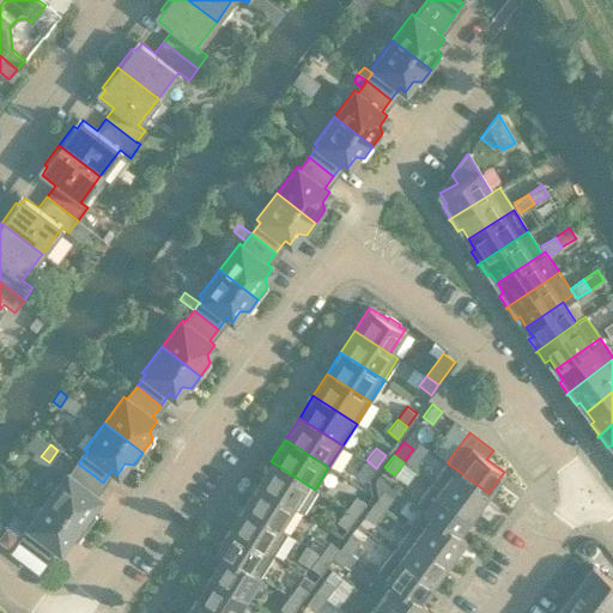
[(366,480),(376,468),(366,460),(357,473),(366,480)]
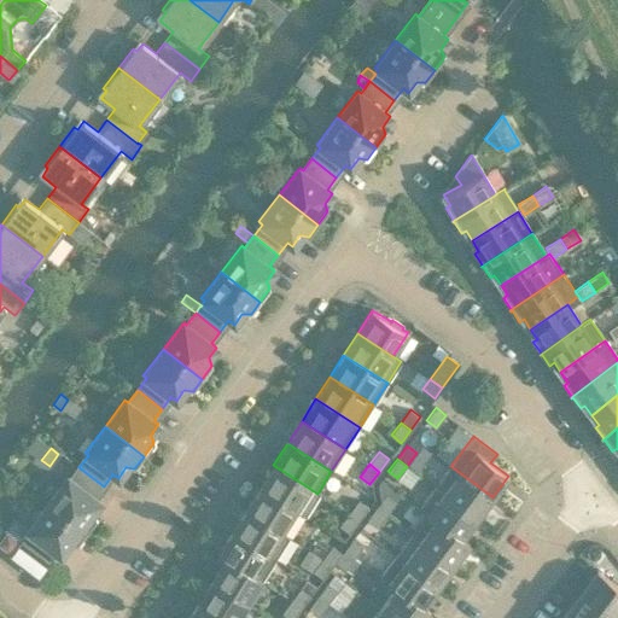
[(273,465),(260,488),(295,511),(305,517),(319,495),(318,494),(273,465)]
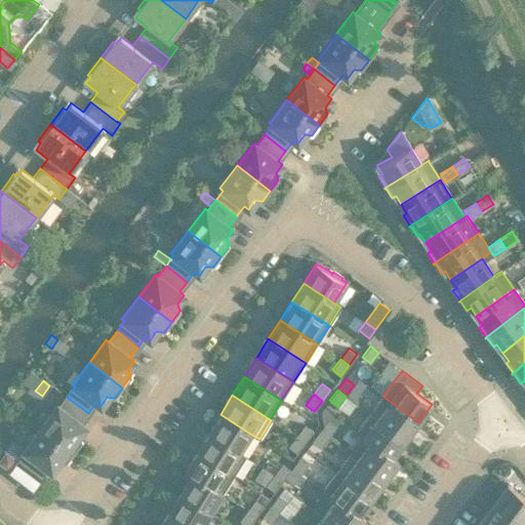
[(382,396),(369,413),(405,440),(418,422),(382,396)]
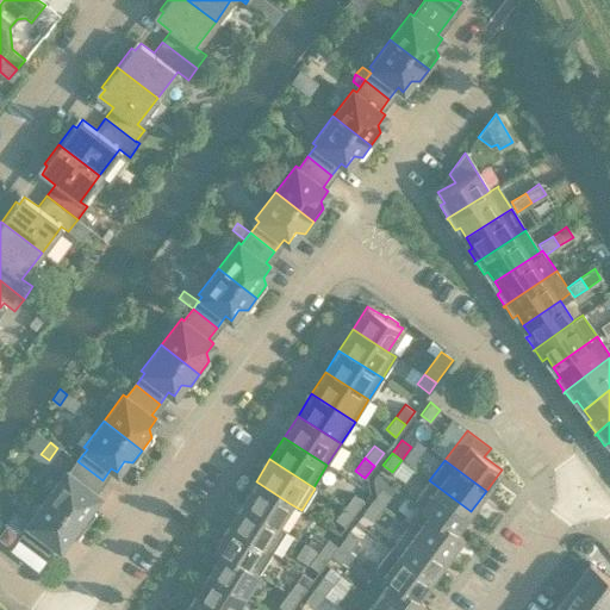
[(66,471),(47,497),(85,527),(94,514),(92,505),(99,495),(94,491),(103,480),(78,461),(69,473),(66,471)]
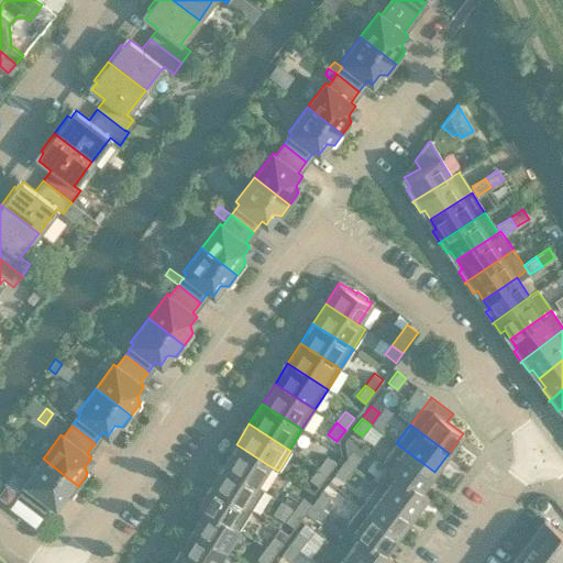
[(396,443),(382,463),(388,468),(395,473),(396,473),(420,490),(434,472),(396,443)]
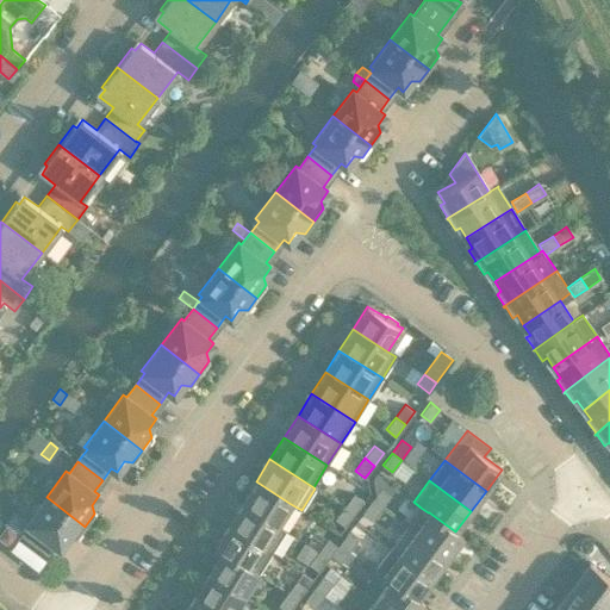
[(242,503),(278,526),(291,504),(256,481),(242,503)]
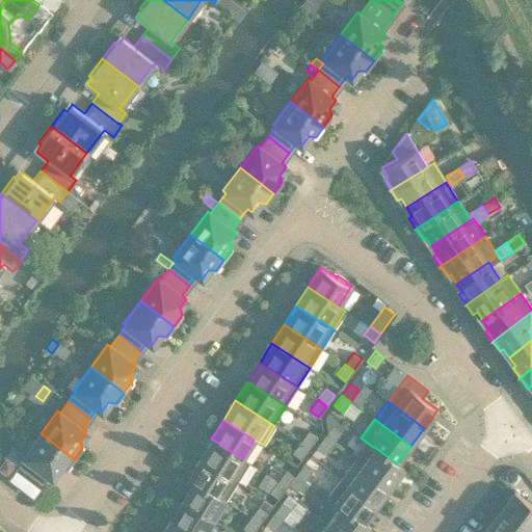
[(331,426),(323,436),(333,443),(341,432),(331,426)]
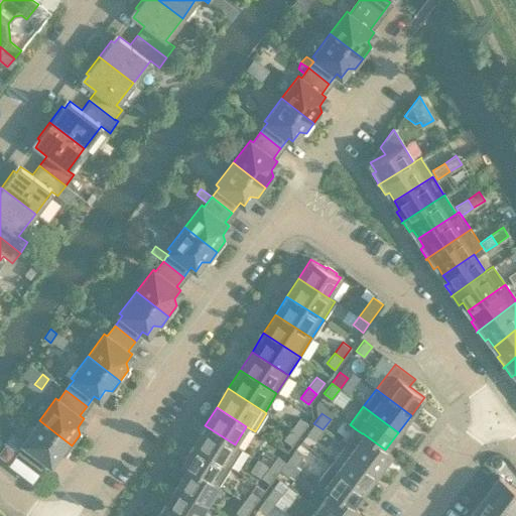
[(291,428),(299,434),(307,423),(299,417),(291,428)]
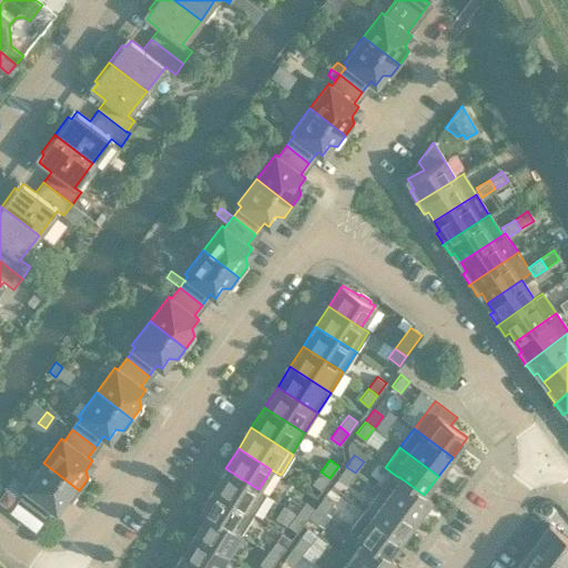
[(70,501),(79,490),(43,463),(24,487),(28,489),(19,501),(42,518),(50,507),(56,510),(62,500),(70,501)]
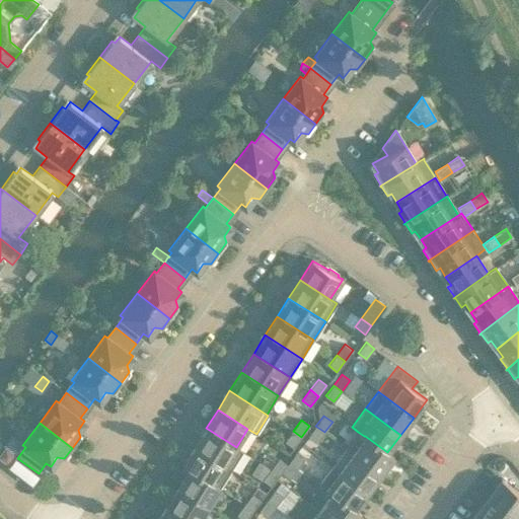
[(324,432),(315,426),(307,437),(316,443),(324,432)]
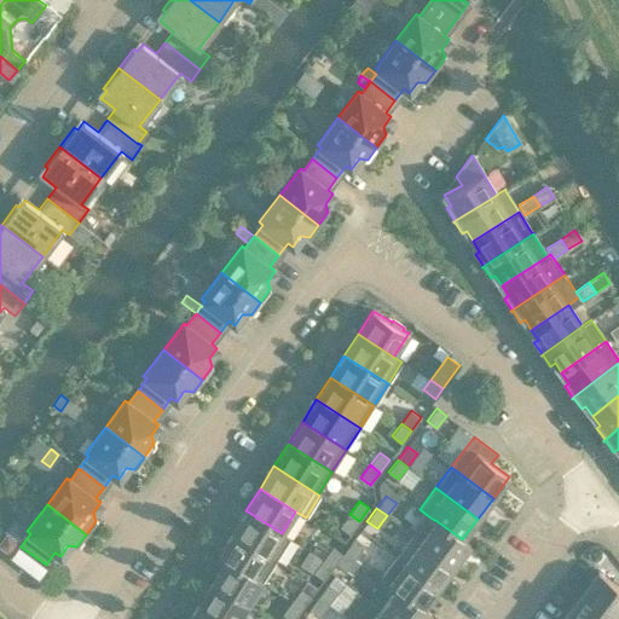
[(231,532),(276,561),(289,538),(282,533),(246,510),(231,532)]
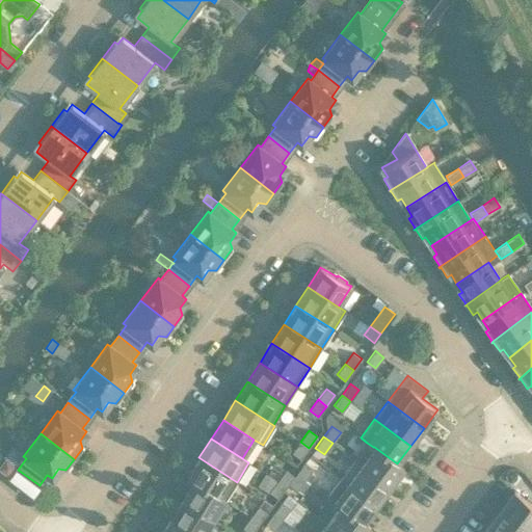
[(300,458),(309,448),(300,442),(292,452),(300,458)]
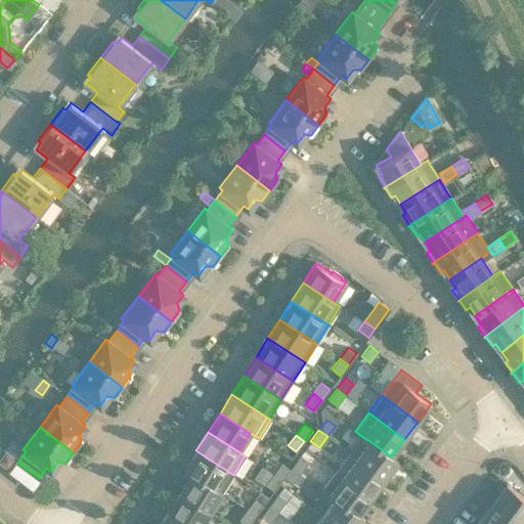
[(361,436),(349,452),(384,479),(398,461),(391,456),(368,440),(367,440),(361,436)]
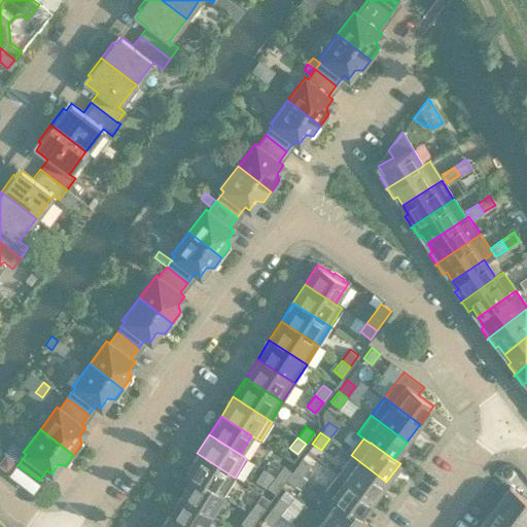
[(184,472),(191,478),(192,477),(216,491),(223,495),(235,478),(197,453),(184,472)]
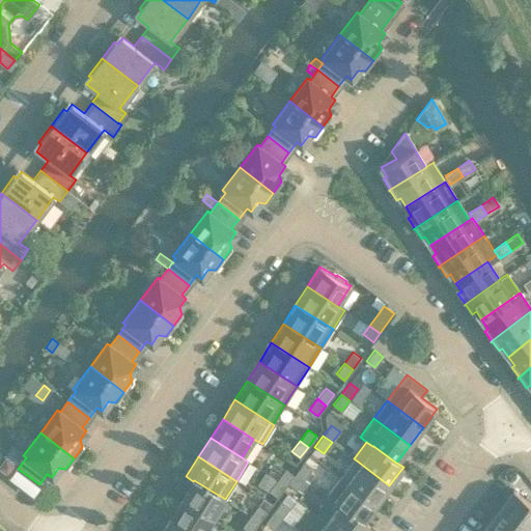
[(354,458),(340,477),(375,504),(389,485),(354,458)]
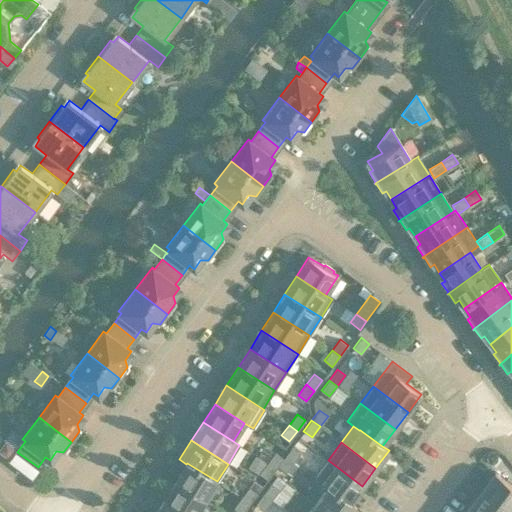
[(286,455),(294,461),(302,450),(293,444),(286,455)]
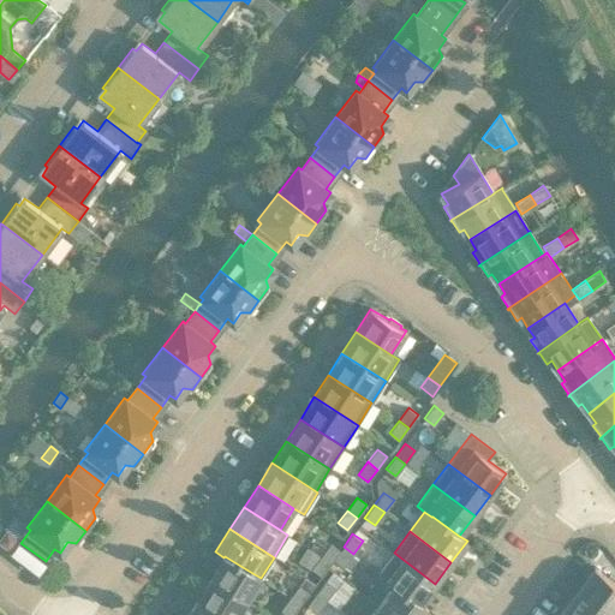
[(4,536),(0,539),(0,541),(9,548),(15,539),(10,535),(4,536)]
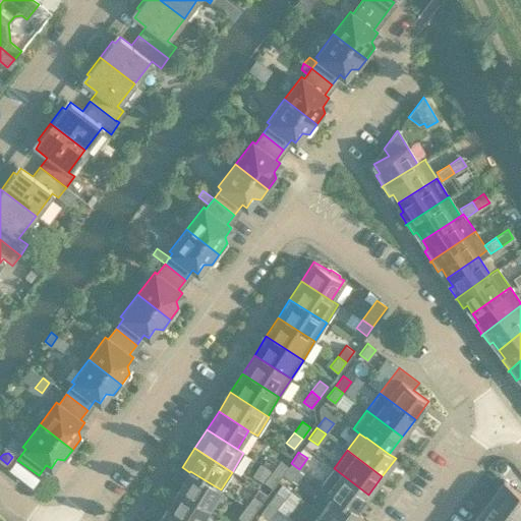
[(280,477),(283,473),(288,466),(280,460),(272,471),(280,477)]
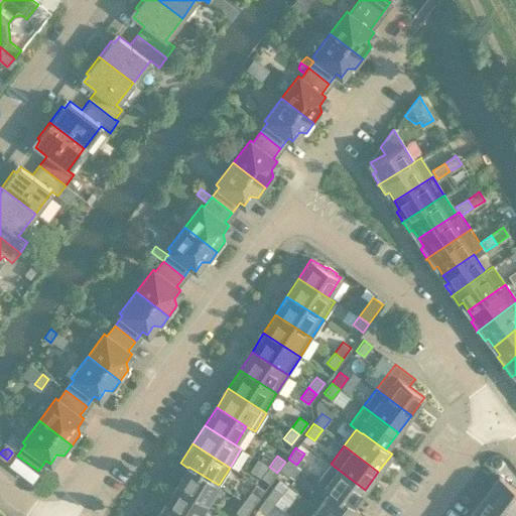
[(285,462),(280,469),(293,480),(301,469),(296,465),(288,459),(285,462)]
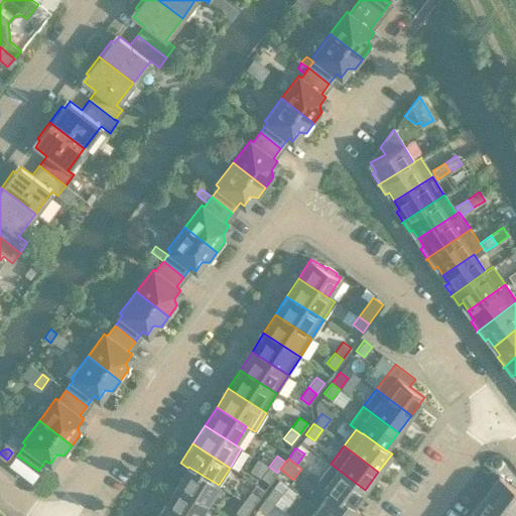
[(353,506),(365,490),(331,464),(316,482),(330,491),(352,507),(353,506)]
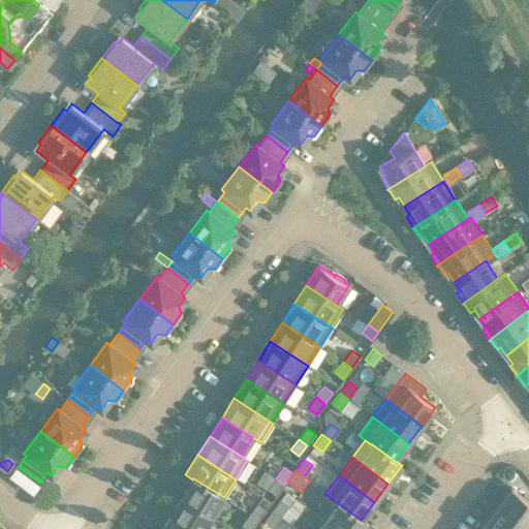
[(212,517),(224,497),(217,493),(193,478),(192,479),(181,497),(212,517)]
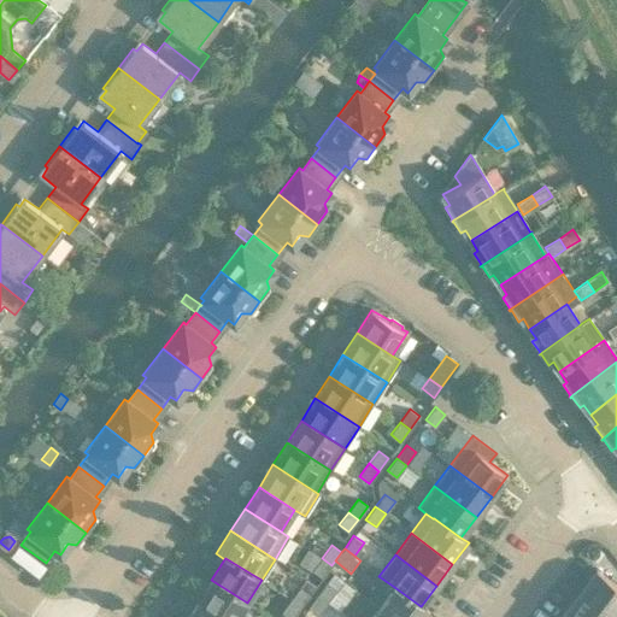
[(322,577),(331,565),(322,558),(312,570),(322,577)]
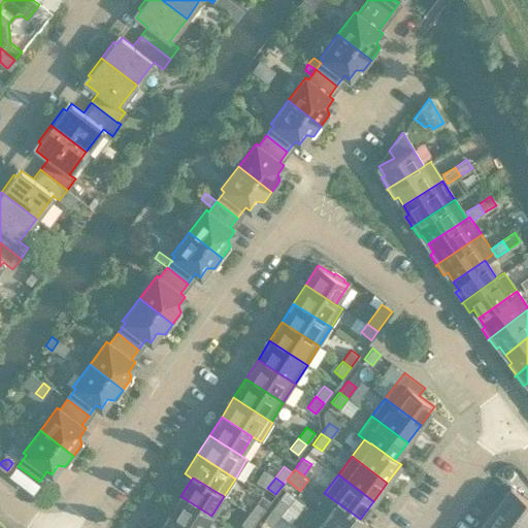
[(496,504),(527,527),(527,499),(509,487),(496,504)]
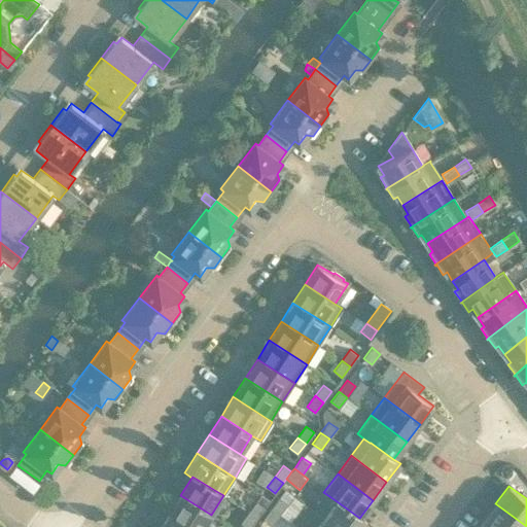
[(188,526),(203,526),(211,515),(180,495),(169,514),(188,526)]
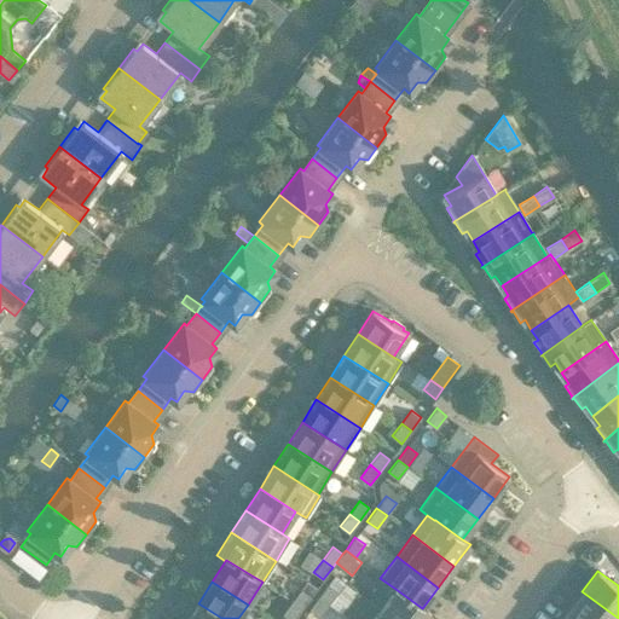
[(328,583),(319,596),(329,603),(339,591),(328,583)]
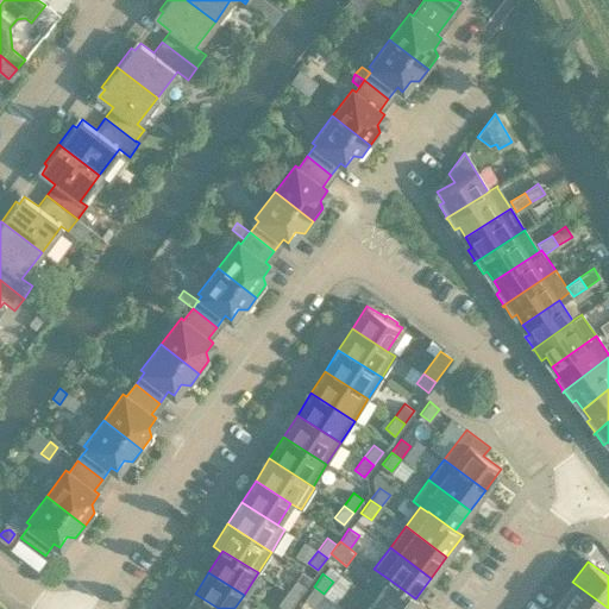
[(287,591),(296,598),(306,586),(296,579),(287,591)]
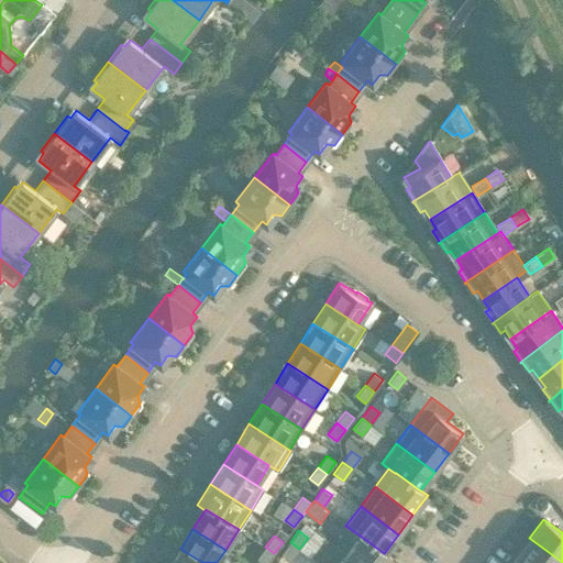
[(360,536),(345,554),(357,562),(387,562),(392,558),(385,552),(384,553),(360,536)]
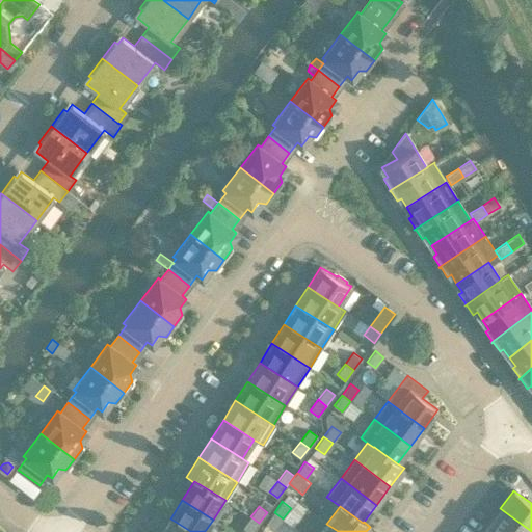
[(531,531),(500,508),(486,527),(494,531),(531,531)]
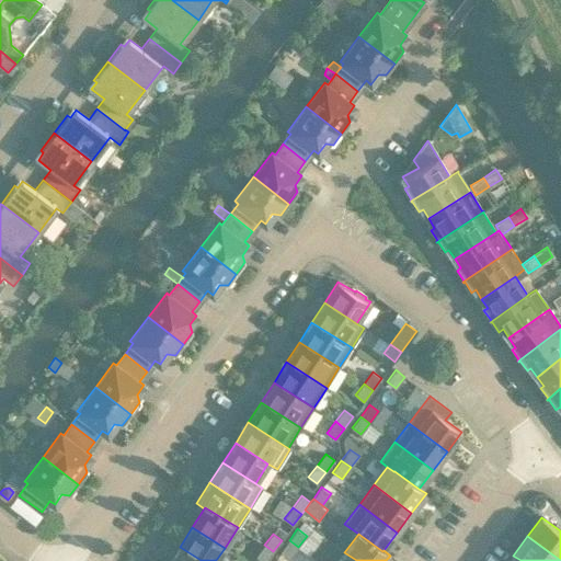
[(298,547),(289,540),(281,552),(289,559),(298,547)]
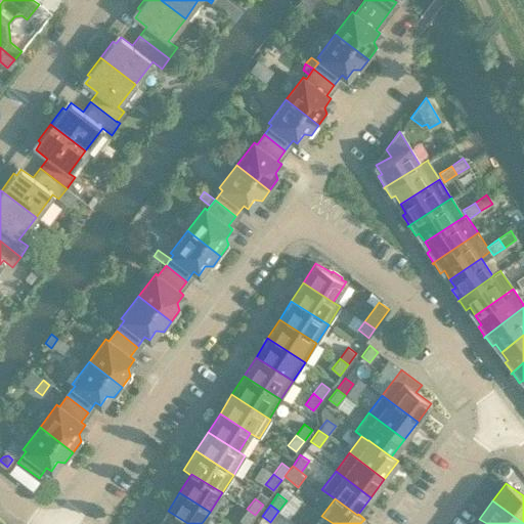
[(238,520),(235,523),(249,523),(255,515),(247,509),(238,520)]
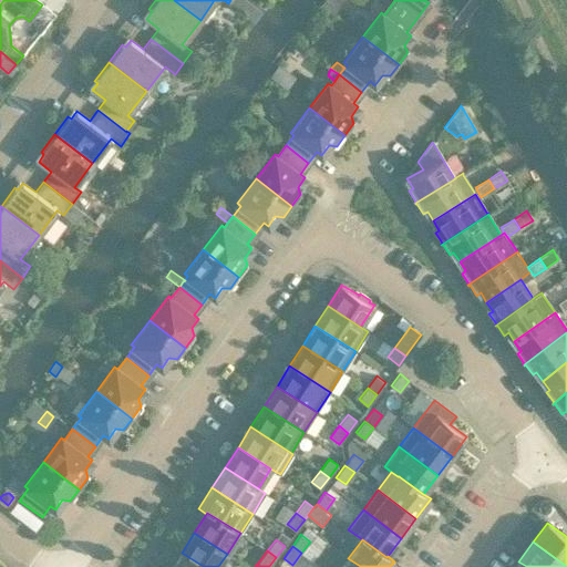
[(203,566),(182,553),(172,566),(203,566)]
